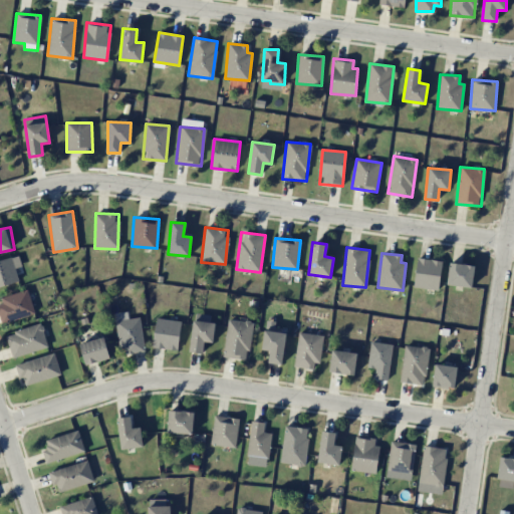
[(21,266),(19,257),(0,260),(0,286),(18,283),(15,267),(21,266)]
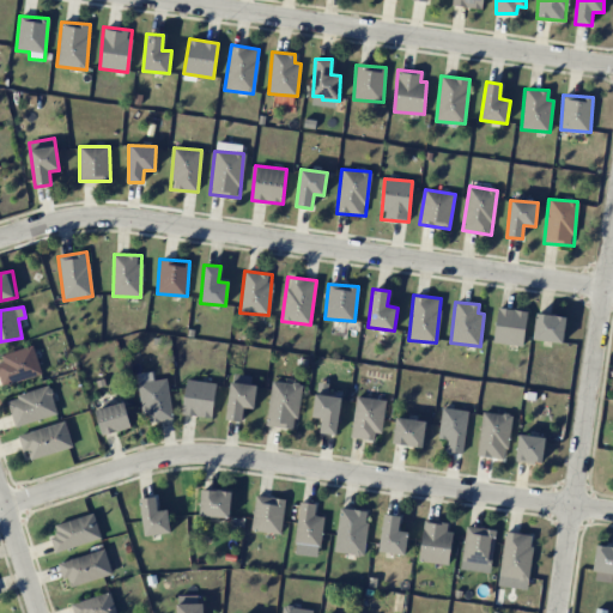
[(522,346),(528,311),(498,307),(492,341),(522,346)]
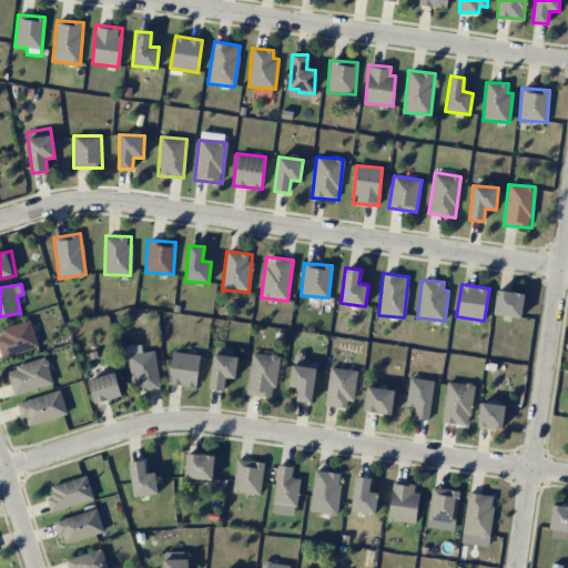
[(494,315),(521,317),(524,293),(496,291),(494,315)]
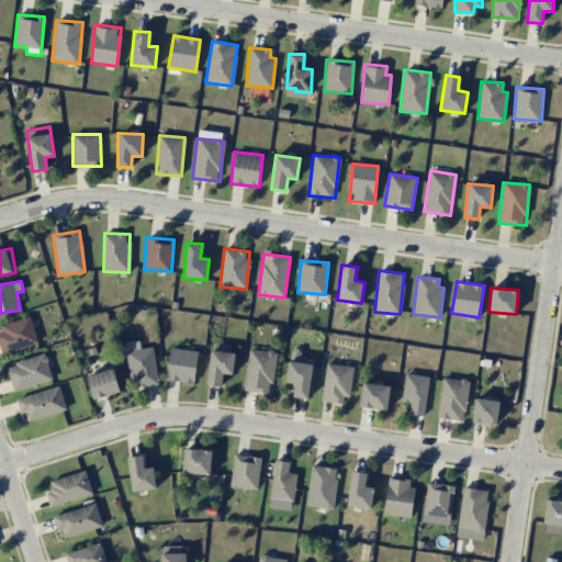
[(0,326),(0,348),(2,355),(38,344),(31,317),(0,326)]
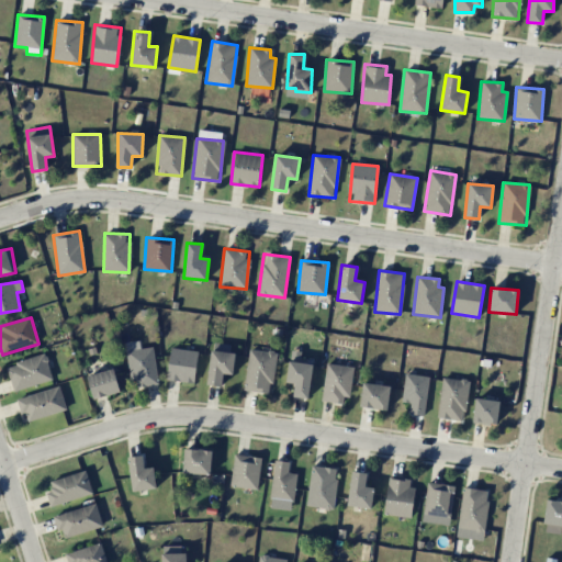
[(233,374),(235,352),(228,352),(229,345),(211,344),(208,385),(222,386),(223,373),(233,374)]
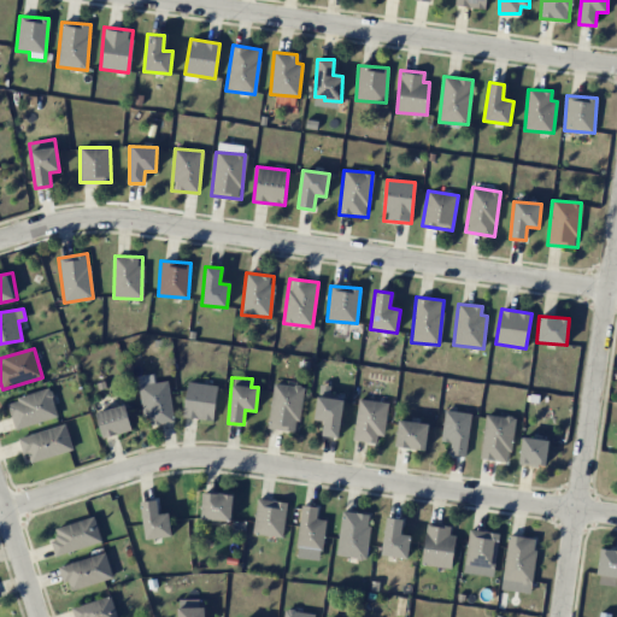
[(145,424),(172,422),(169,382),(141,385),(145,424)]
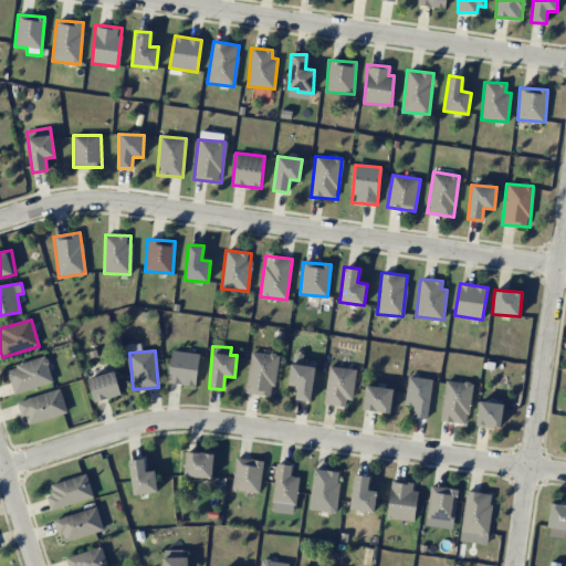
[(196,386),(199,353),(171,350),(168,383),(196,386)]
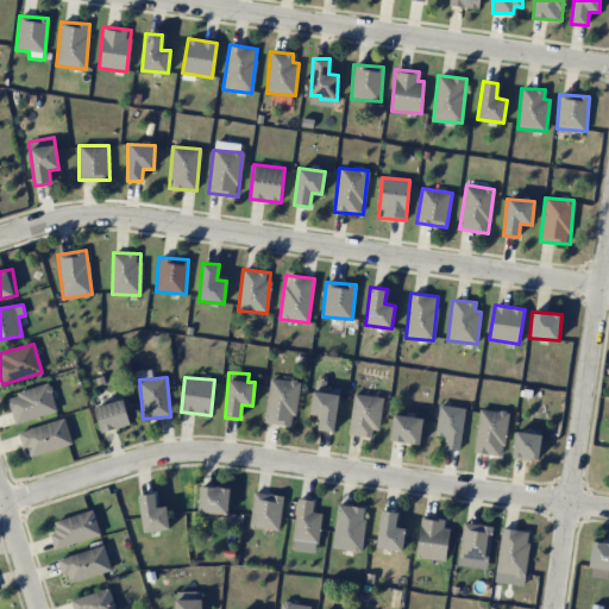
[(299,382),(270,378),(264,422),(293,426),(299,382)]
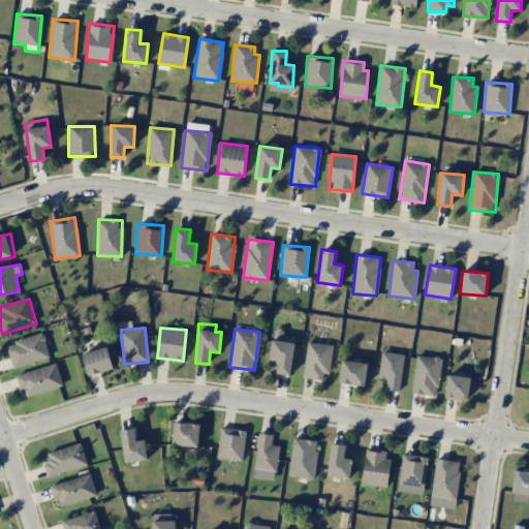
[(5,344),(12,369),(50,356),(41,333),(5,344)]
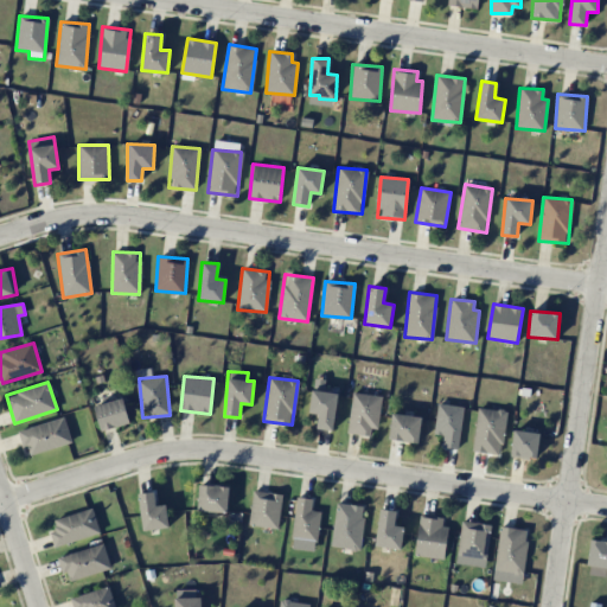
[(317,428),(332,430),(338,394),(312,390),(308,413),(319,414),(317,428)]
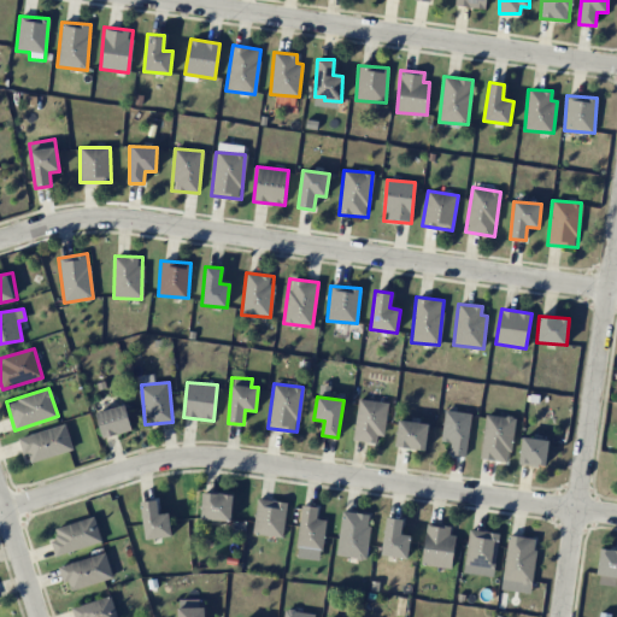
[(388,404),(359,399),(352,440),(376,444),(377,435),(383,436),(388,404)]
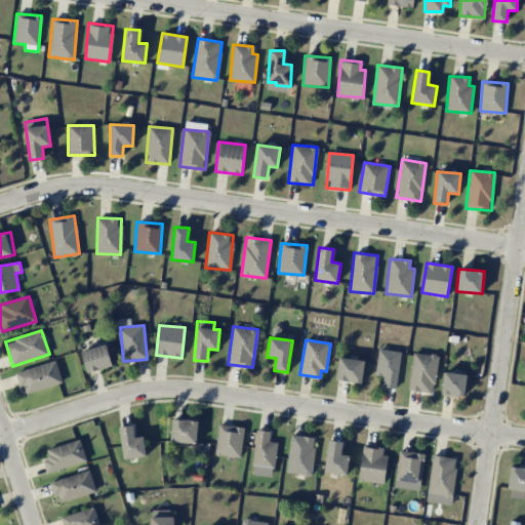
[(81,351),(86,372),(112,366),(107,345),(81,351)]
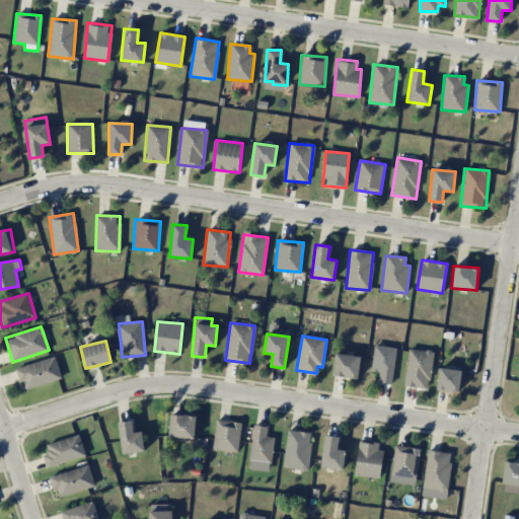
[(370,371),(379,372),(377,381),(390,384),(396,348),(374,345),(370,371)]
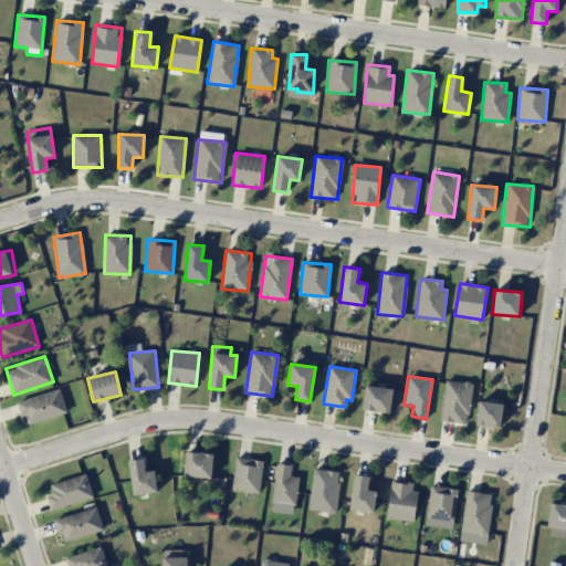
[(439,420),(465,425),(472,384),(446,379),(439,420)]
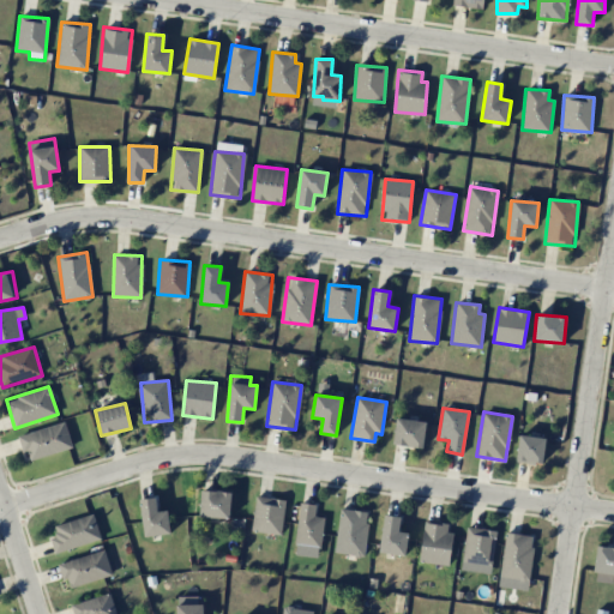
[(423,447),(426,421),(396,419),(393,445),(423,447)]
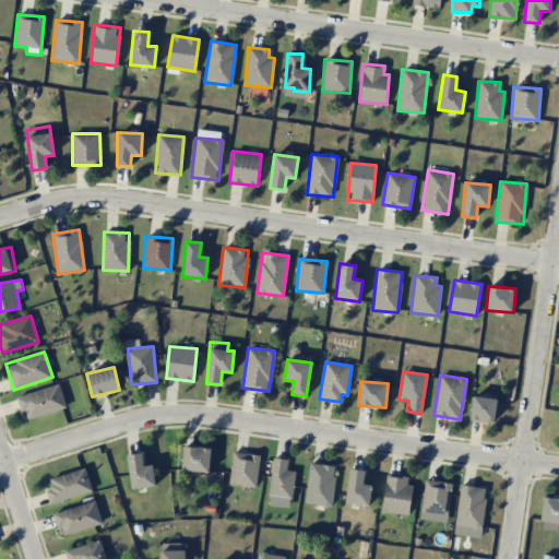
[(66,407),(59,383),(15,396),(21,412),(25,411),(27,419),(66,407)]
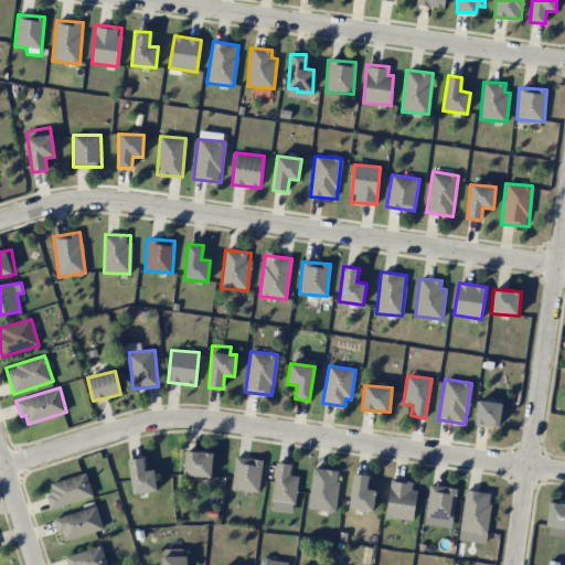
[(502,404),(478,401),(475,424),(499,428),(502,404)]
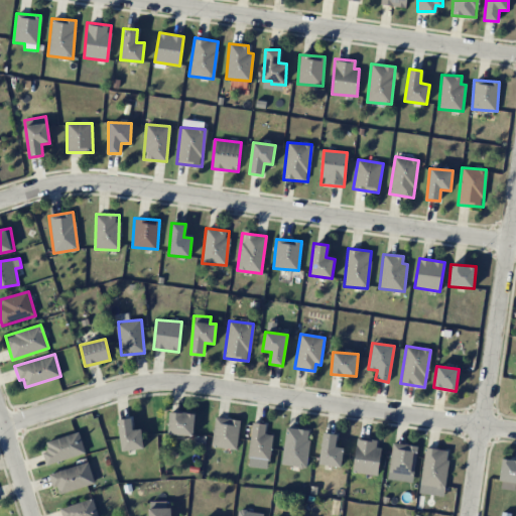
[(194,435),(194,413),(168,412),(167,434),(194,435)]
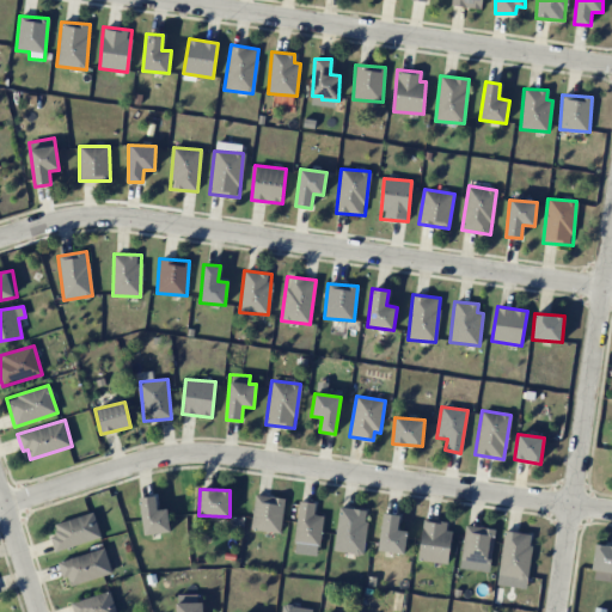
[(281,532),(283,497),(254,495),(251,530),(281,532)]
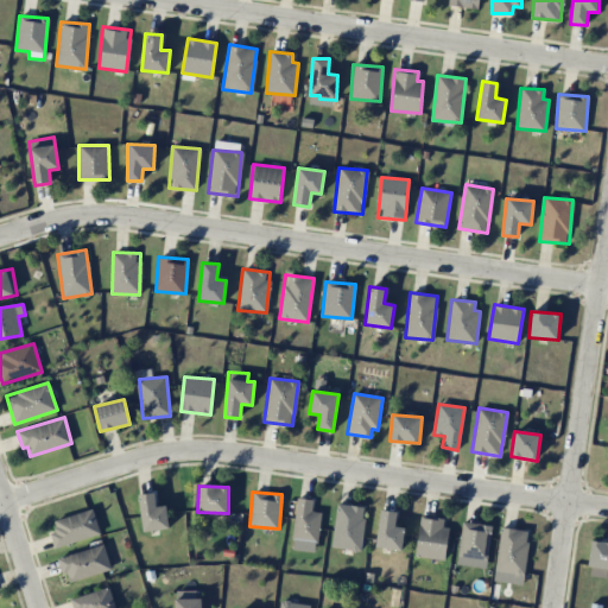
[(166,506),(156,506),(153,493),(139,494),(141,531),(169,529),(166,506)]
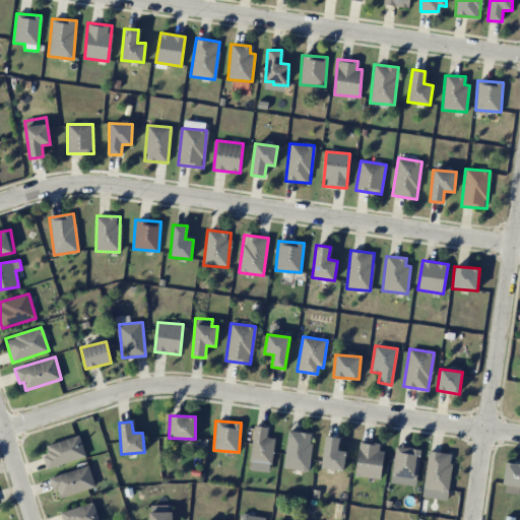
[(249,461),(271,464),(275,438),(266,437),(267,428),(254,426),(249,461)]
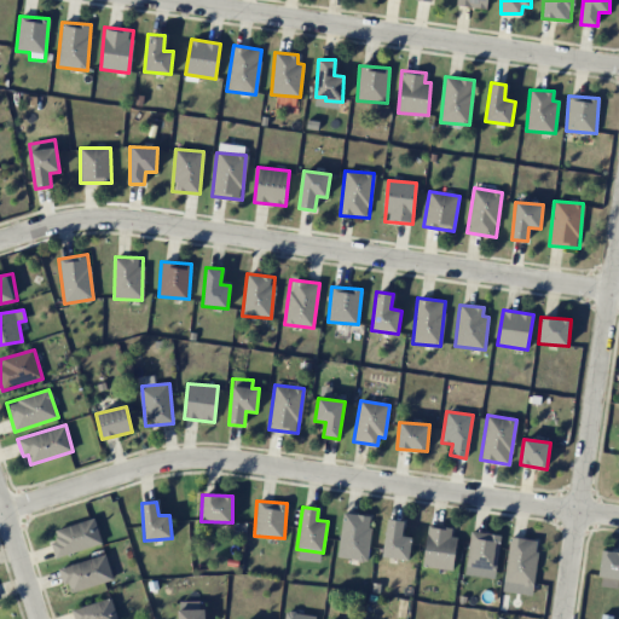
[(339,557),(368,560),(371,515),(342,513),(339,557)]
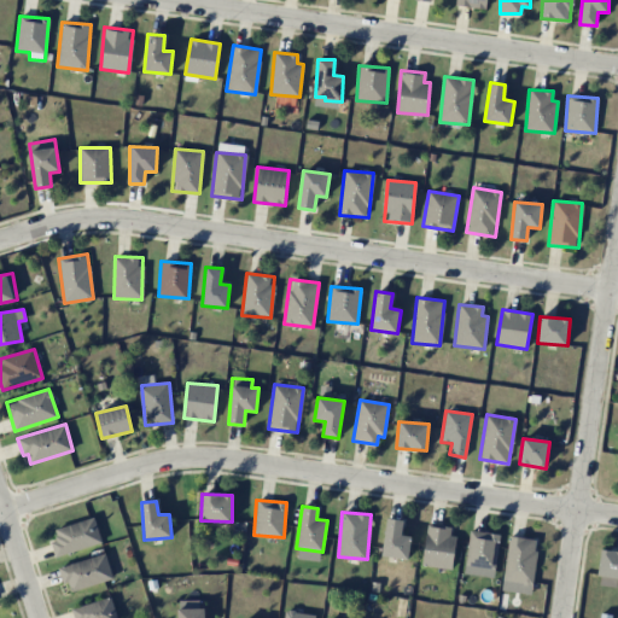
[(54,529),(58,538),(50,541),(54,557),(101,542),(94,517),(54,529)]
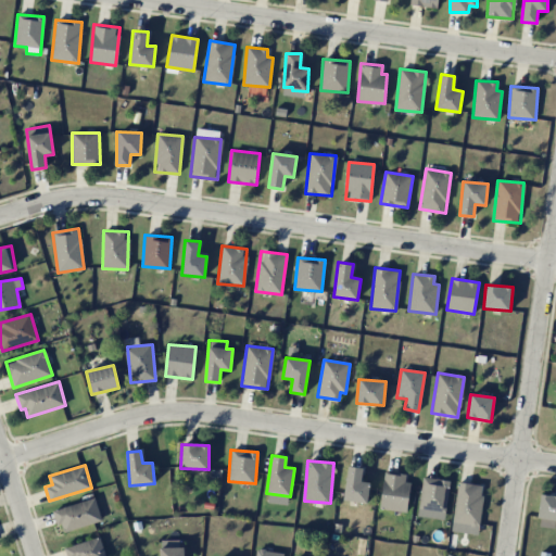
[(362,468),(348,466),(343,501),(367,503),(369,482),(361,481),(362,468)]
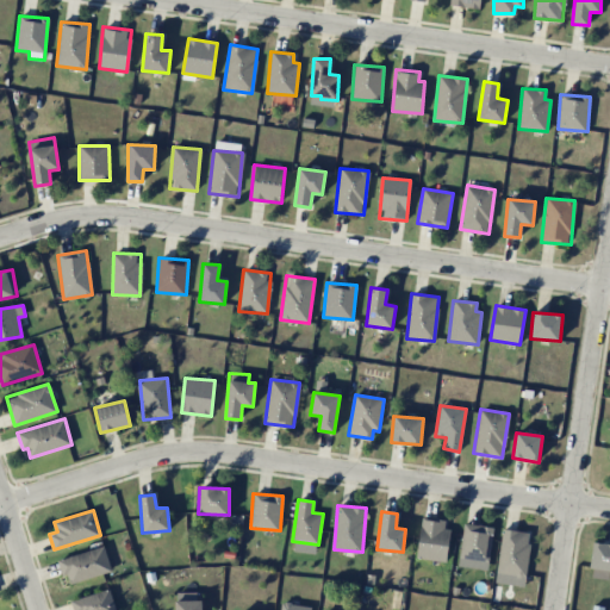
[(450,521),(422,517),(416,558),(443,562),(450,521)]
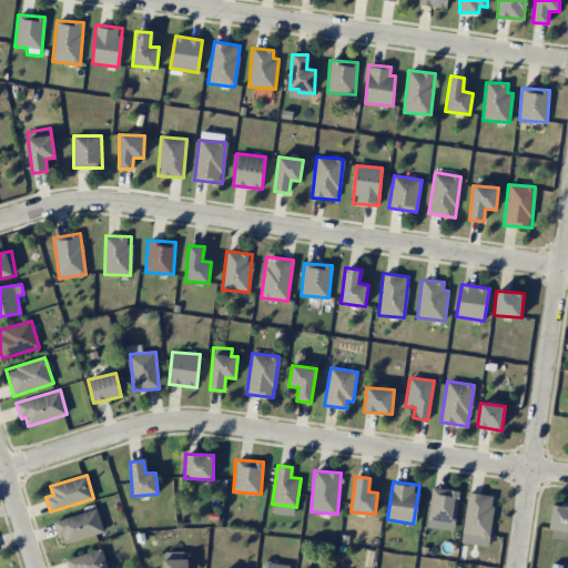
[(458,490),(430,488),(428,519),(455,523),(458,490)]
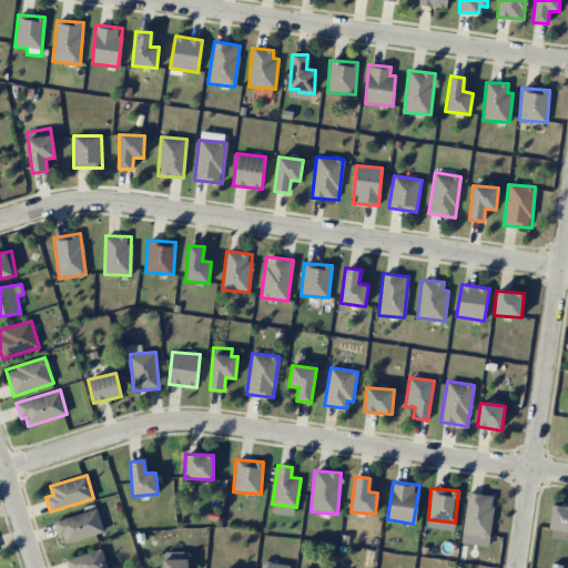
[(494,495),(466,493),(462,543),(488,546),(494,495)]
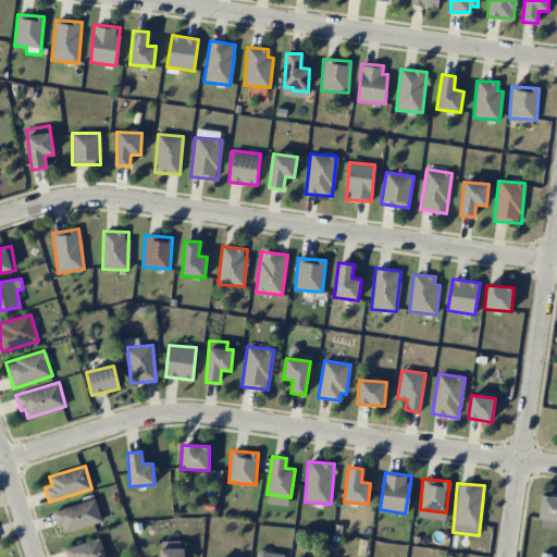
[(539,519),(556,520),(556,496),(541,495),(539,519)]
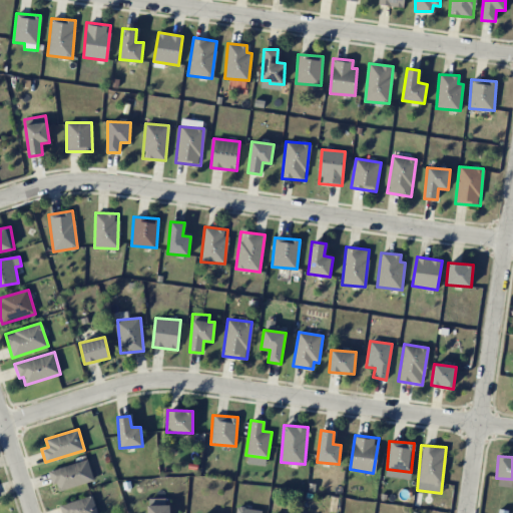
[(48,470),(52,485),(57,483),(58,490),(93,482),(88,460),(48,470)]
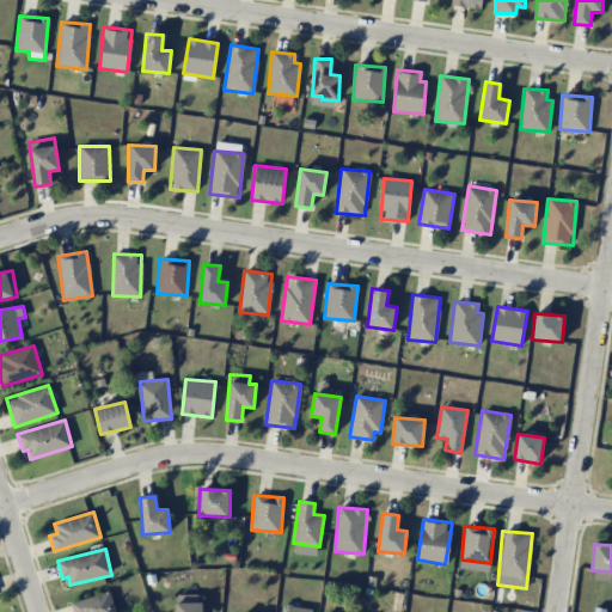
[(116,611),(110,591),(71,603),(73,611),(116,611)]
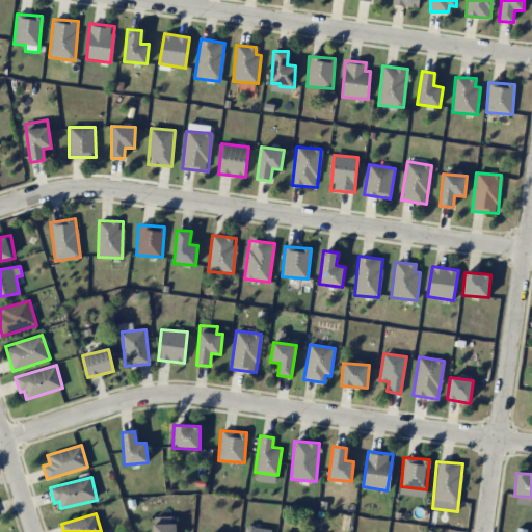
[(175,531),(175,516),(153,516),(153,531),(175,531)]
